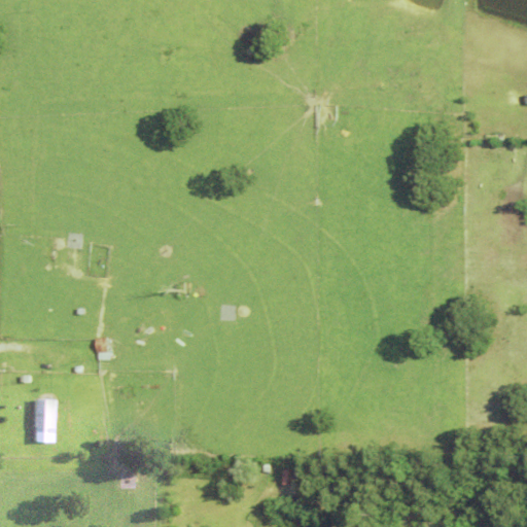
[(96,339),(110,338),(111,359),(97,360),(96,339)]
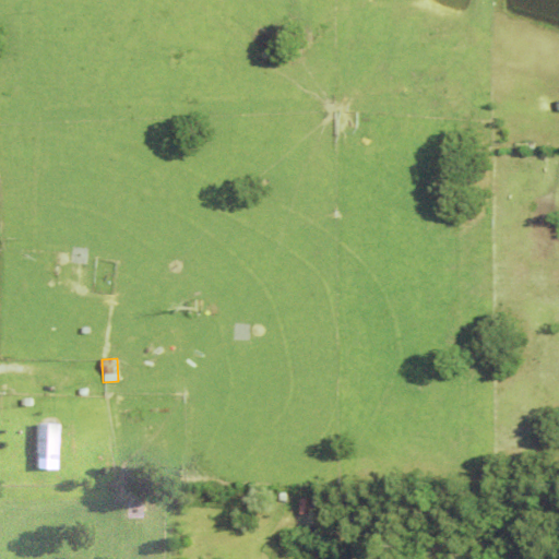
[(82,394),(82,397),(74,396),(74,388),(82,388),(81,389),(87,389),(87,394),(82,394)]
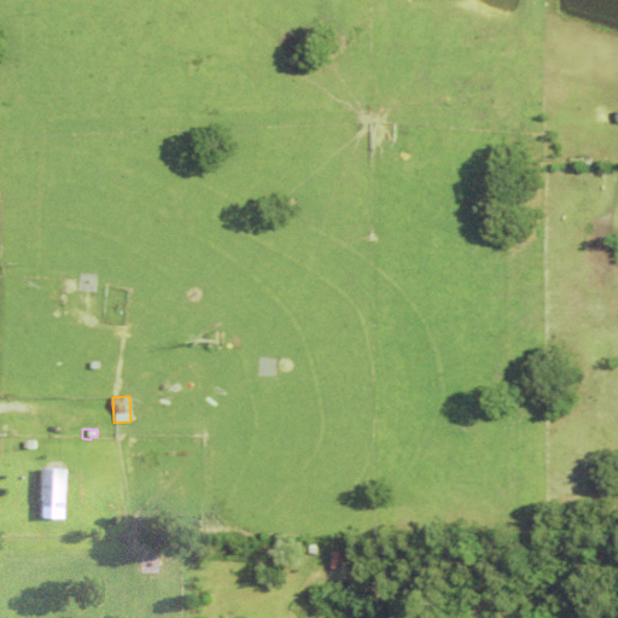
[(41,518),(41,502),(40,502),(41,468),(65,470),(64,519),(41,518)]
